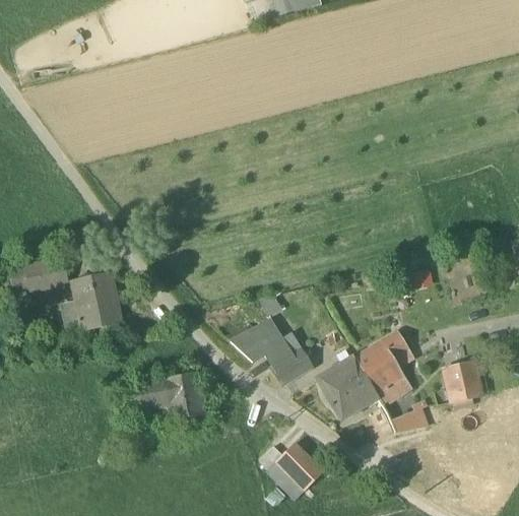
[(271,0),(275,14),(322,4),(320,0),(271,0)]
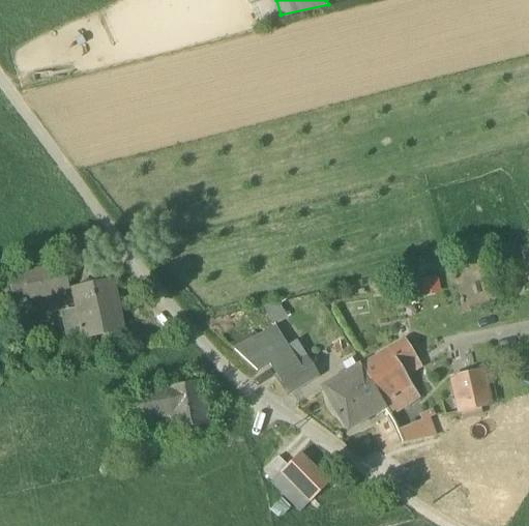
[(25,270),(30,295),(69,287),(63,262),(25,270)]
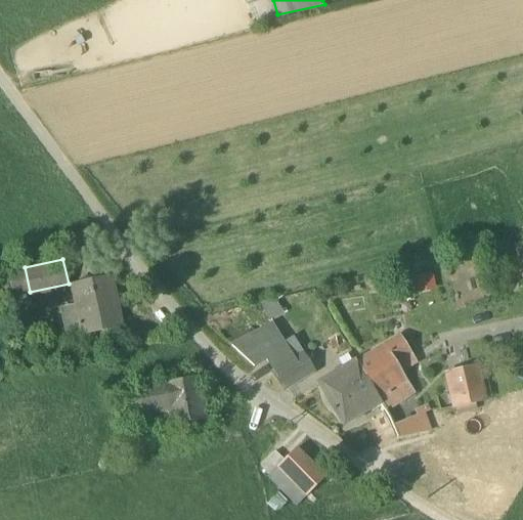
[(73,282),(84,332),(121,323),(110,273),(73,282)]
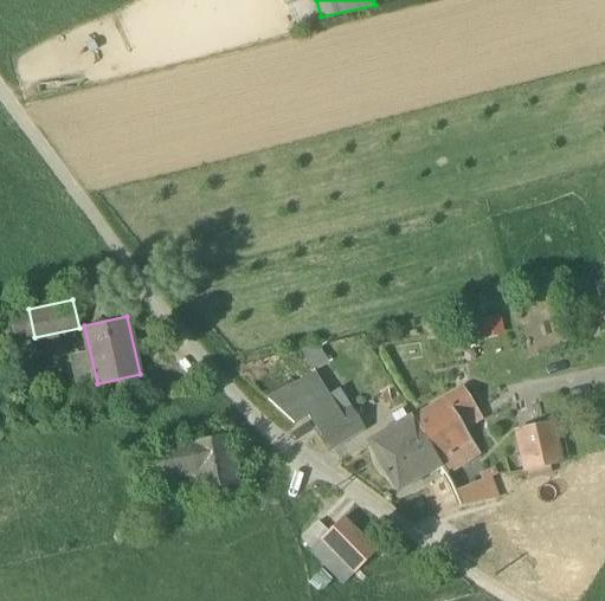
[(317,426),(341,411),(332,396),(316,372),(269,395),(294,421),(308,412),(317,426)]
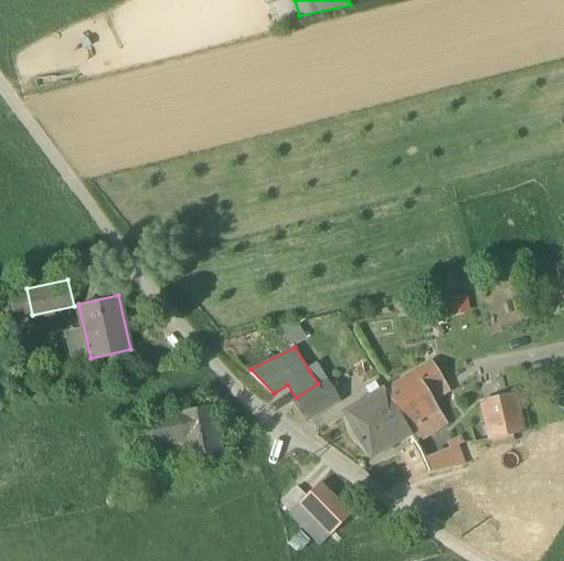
[(439,408),(433,397),(427,388),(433,384),(445,378),(433,360),(384,388),(410,426),(439,408)]
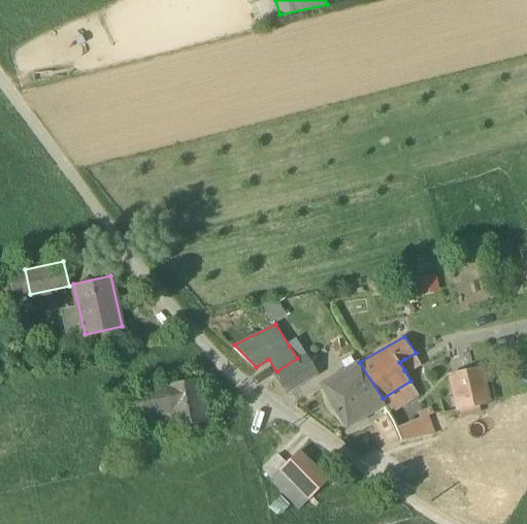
[(297,339),(289,346),(297,358),(305,354),(297,339)]
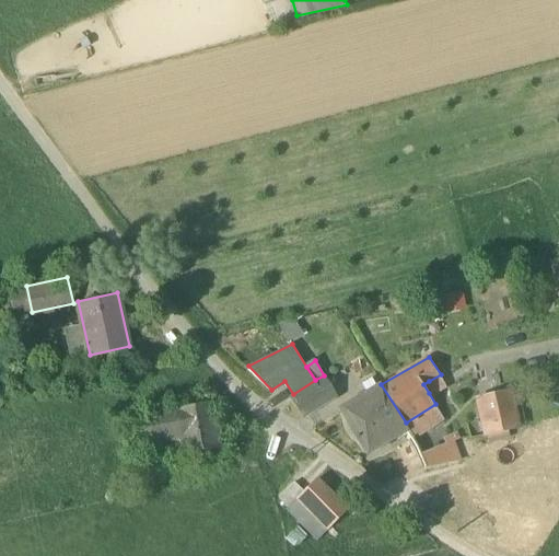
[(293,394),(304,414),(336,394),(324,375),(315,380),(293,394)]
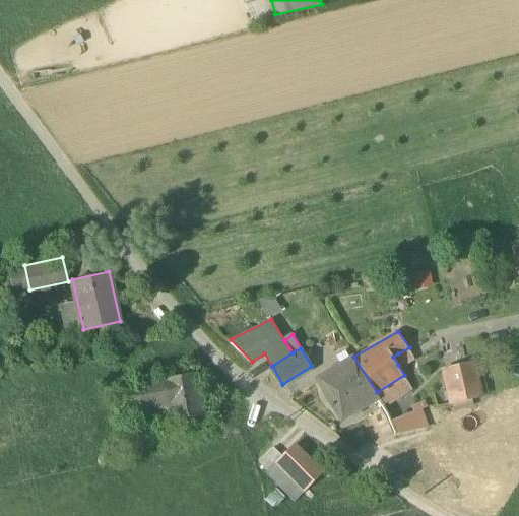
[(403,362),(398,353),(393,357),(398,365),(403,362)]
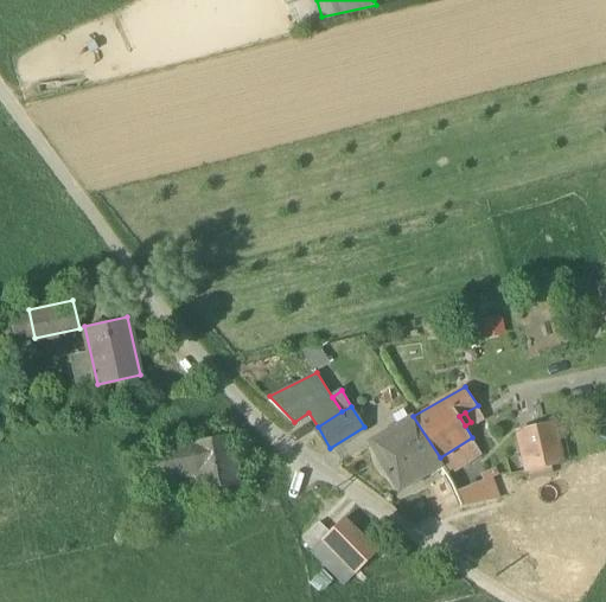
[(400,486),(442,460),(440,458),(413,416),(372,440),(400,486)]
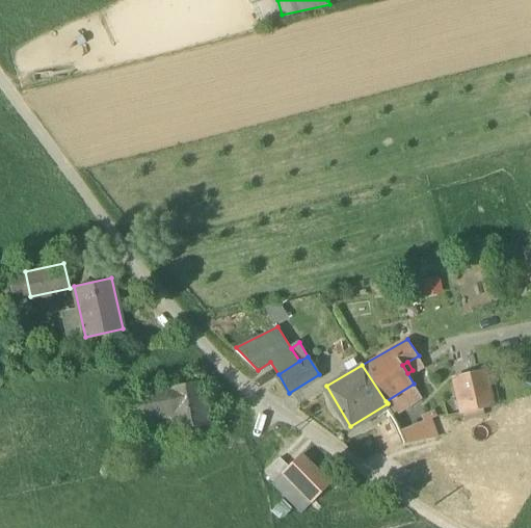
[(454,377),(462,411),(493,403),(484,370),(454,377)]
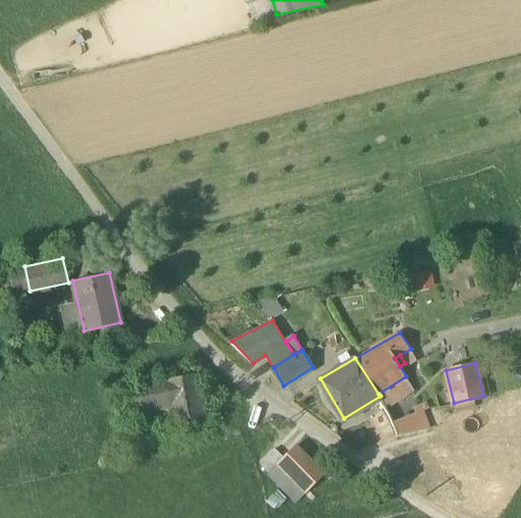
[(168,405),(172,422),(206,415),(198,372),(163,379),(168,405)]
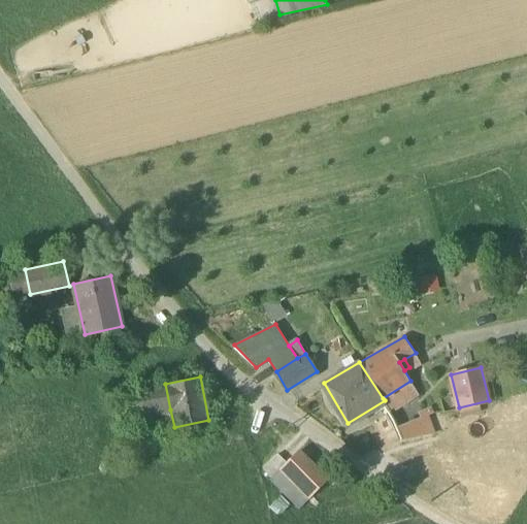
[(418,391),(410,381),(383,398),(385,400),(390,408),(418,391)]
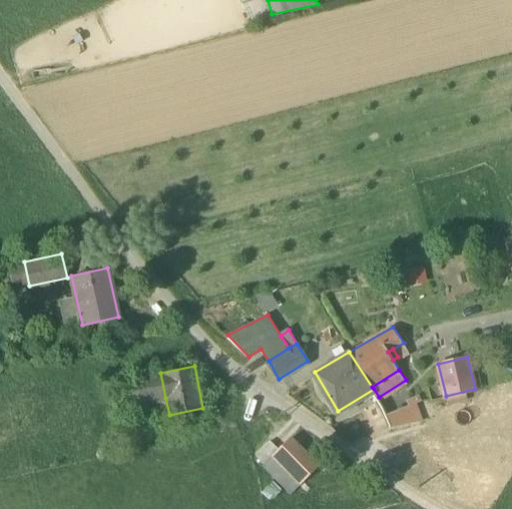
[(119,382),(124,407),(165,398),(160,373),(119,382)]
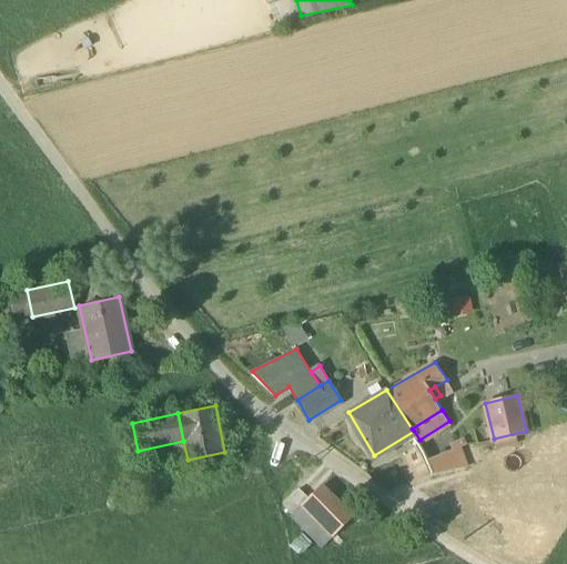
[(446,451),(429,457),(435,472),(453,467),(446,451)]
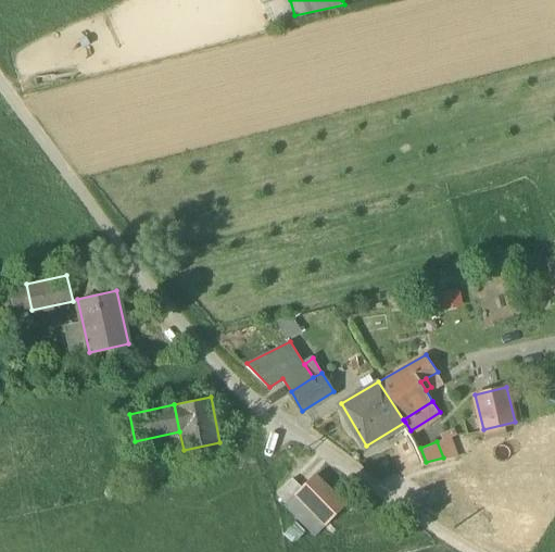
[(295,493),(326,524),(345,504),(315,473),(303,485),(295,493)]
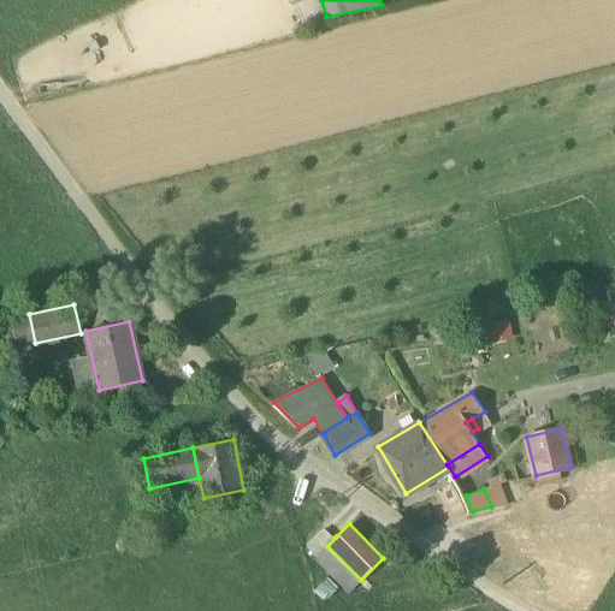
[(308,546),(318,555),(327,546),(336,537),(326,527),(308,546)]
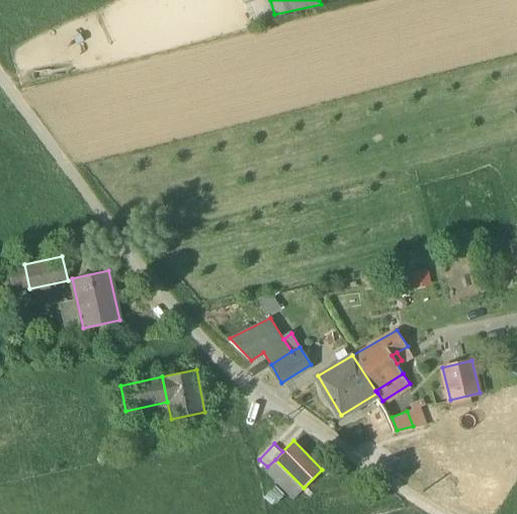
[(304,488),(275,459),(267,466),(295,496),(304,488)]
